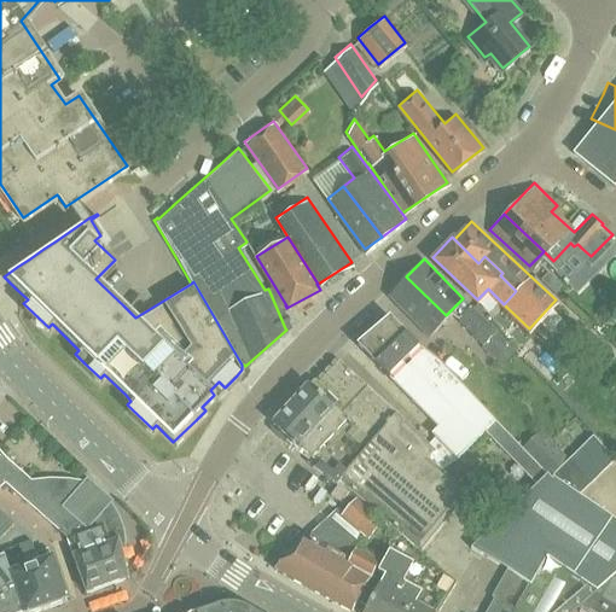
[(446,315),(406,277),(389,293),(428,333),(446,315)]
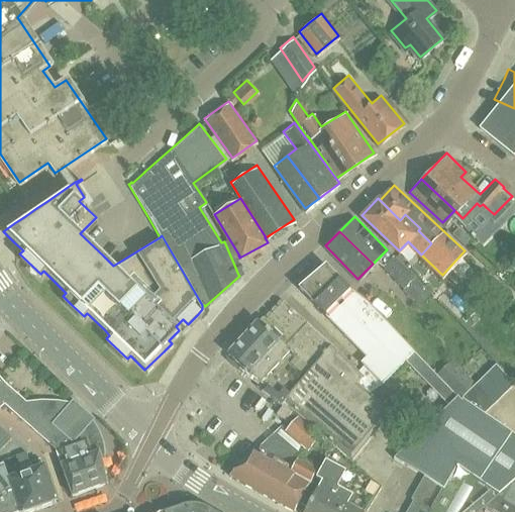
[(425,285),(394,253),(383,265),(413,296),(425,285)]
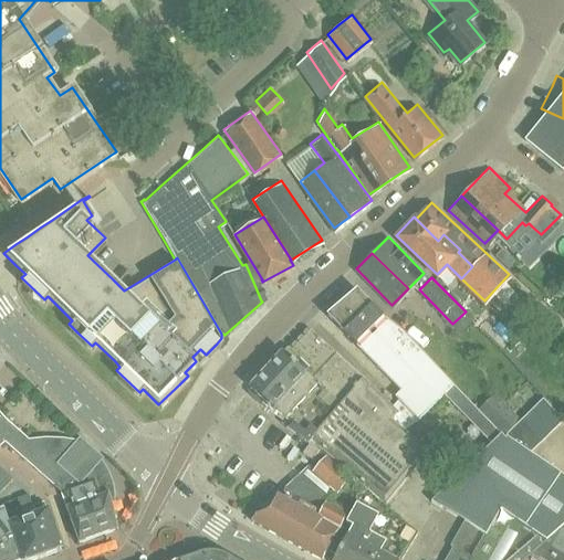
[(518,559),(563,520),(563,473),(528,448),(561,418),(542,397),(503,435),(456,383),(405,330),(384,316),(355,286),(326,315),(399,388),(394,393),(417,416),(442,391),(490,440),(429,498),(462,517),(448,542),(450,543),(442,558),(447,559),(518,559)]
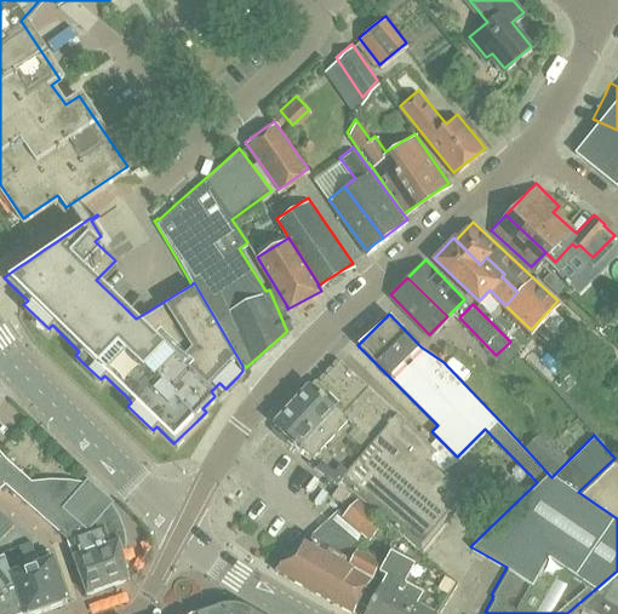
[(320,386),(318,390),(335,408),(338,413),(366,383),(338,357),(318,380),(319,382),(320,386)]
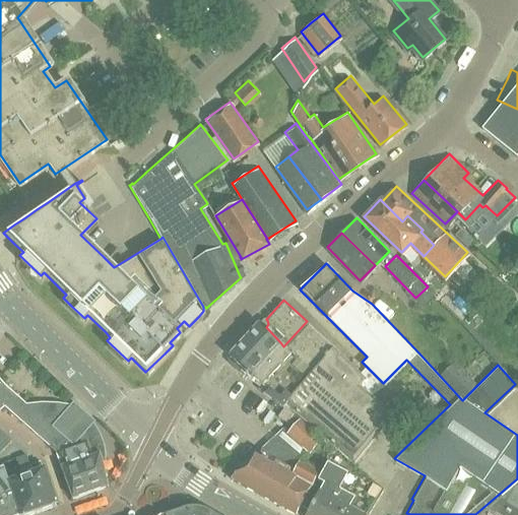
[(280,342),(266,327),(259,320),(256,323),(255,322),(246,331),(247,332),(239,342),(238,341),(229,350),(230,351),(228,353),(249,374),(280,342)]
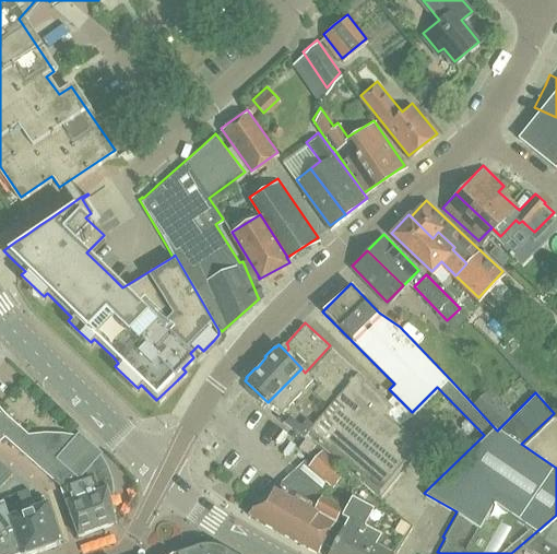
[(305,373),(301,368),(268,402),(284,414),(279,420),(304,436),(305,434),(358,372),(330,345),(305,373)]
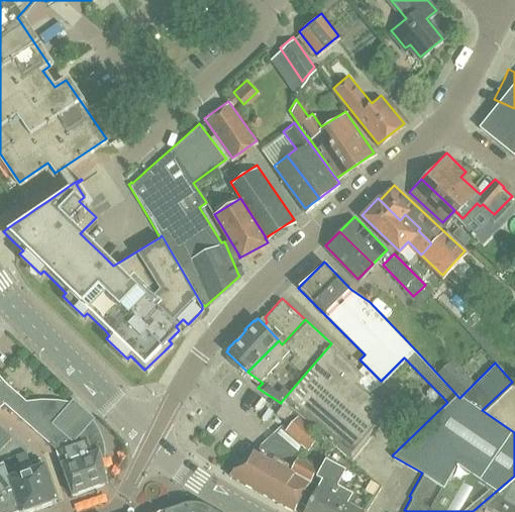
[(9,336),(0,344),(0,352),(9,363),(22,349),(9,336)]
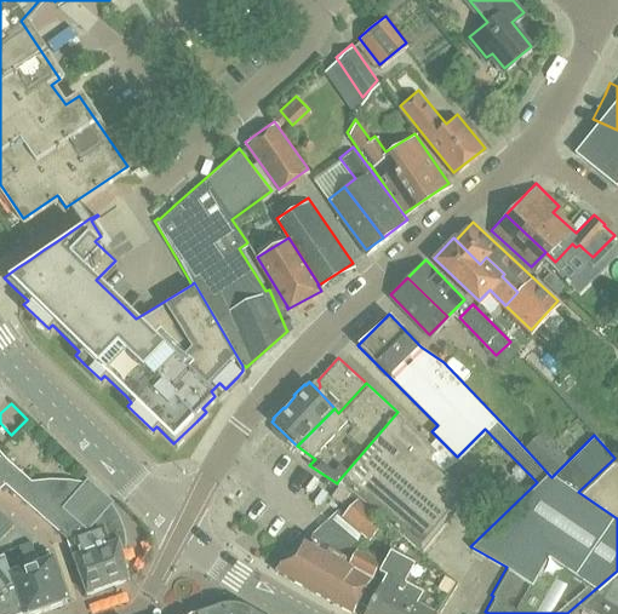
[(338,481),(349,488),(358,495),(390,524),(395,529),(413,545),(415,545),(415,544),(419,549),(459,499),(415,460),(430,445),(398,412),(338,481)]
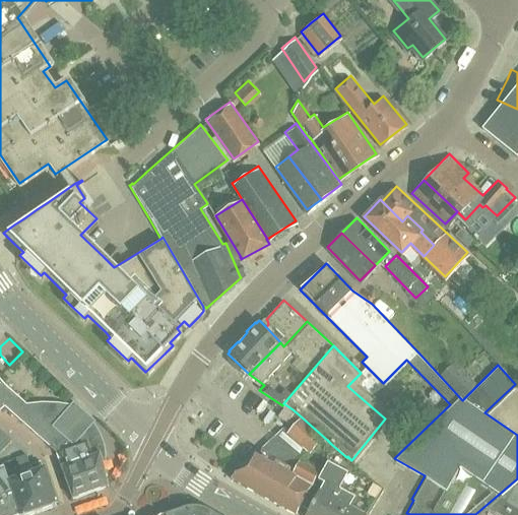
[(475,386),(453,364),(442,375),(463,397),(475,386)]
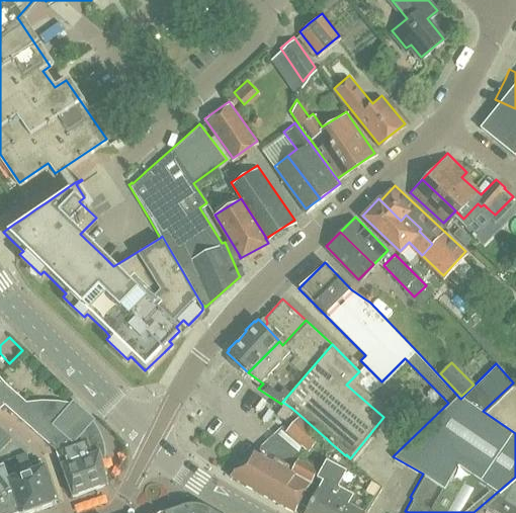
[(40,397),(25,399),(4,379),(0,374),(0,403),(3,401),(55,447),(70,492),(71,494),(104,482),(106,482),(100,456),(103,455),(102,454),(102,446),(100,439),(98,431),(94,424),(90,418),(92,416),(73,399),(71,400),(56,398),(40,397)]
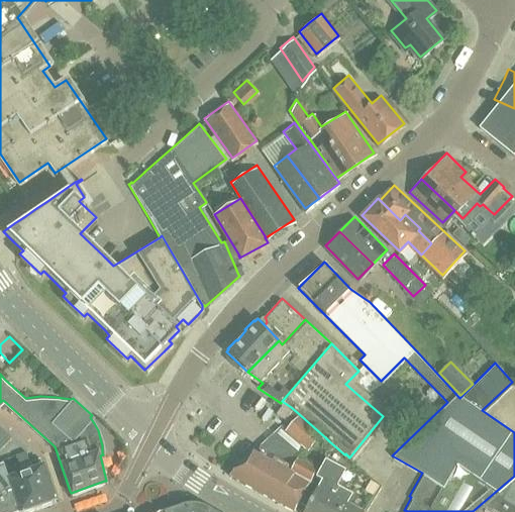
[(399,399),(386,413),(402,427),(415,413),(399,399)]
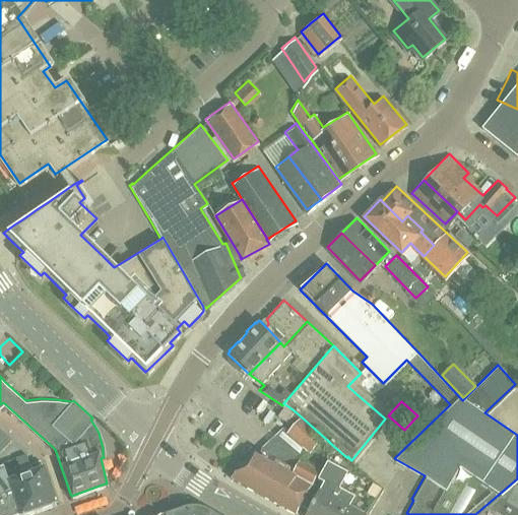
[(283,403),(282,405),(276,413),(285,420),(293,409),(283,403)]
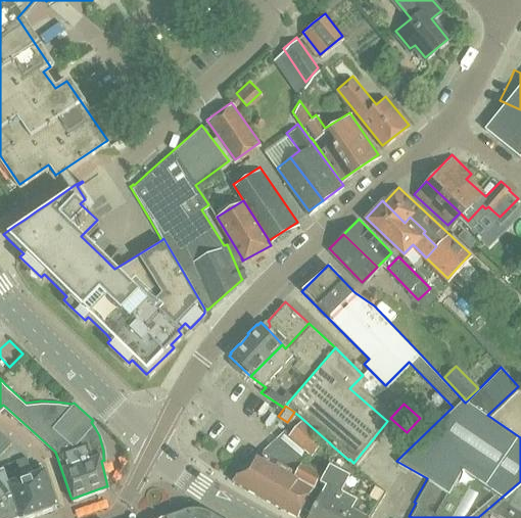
[(264,449),(243,468),(231,478),(278,505),(285,491),(301,462),(303,445),(311,452),(323,437),(300,419),(301,418),(294,412),(287,422),(283,427),(264,449)]
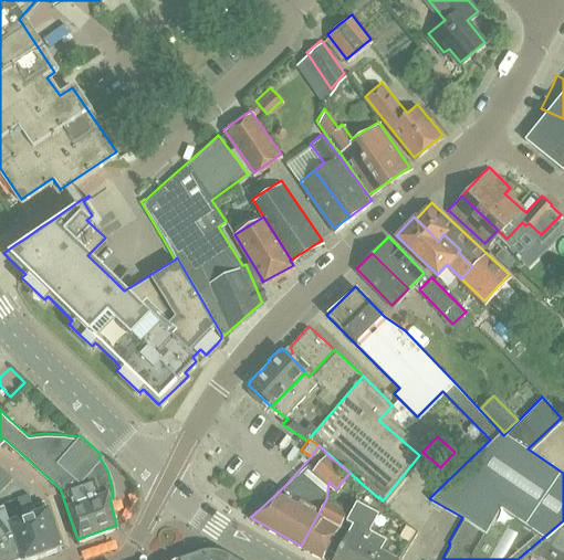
[(14,495),(19,507),(31,503),(27,490),(14,495)]
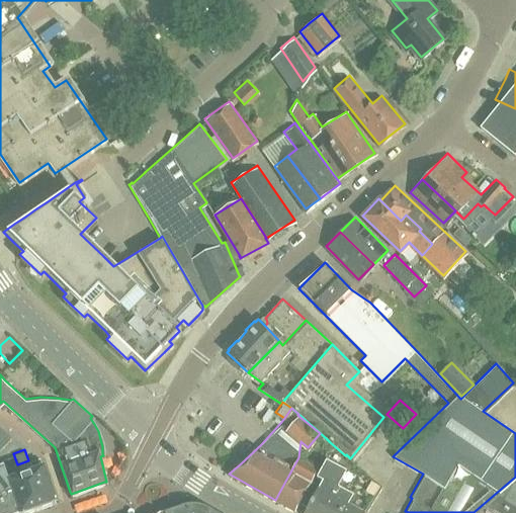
[(346,454),(346,455),(346,456),(331,484),(322,479),(303,512),(363,512),(380,485),(349,459),(350,458),(346,454)]
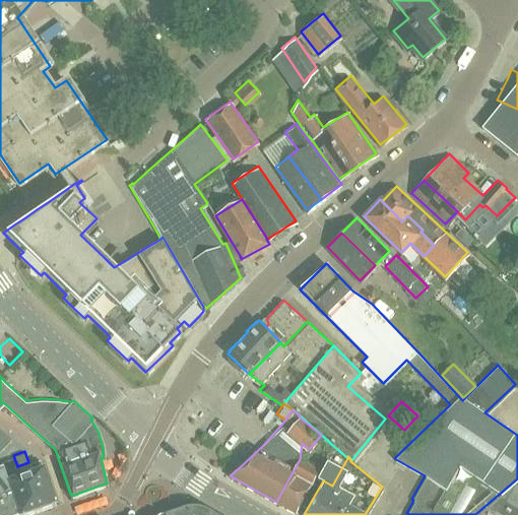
[(0,481),(18,514),(55,501),(43,465),(42,467),(38,458),(29,461),(31,470),(5,478),(3,470),(0,471),(0,481)]
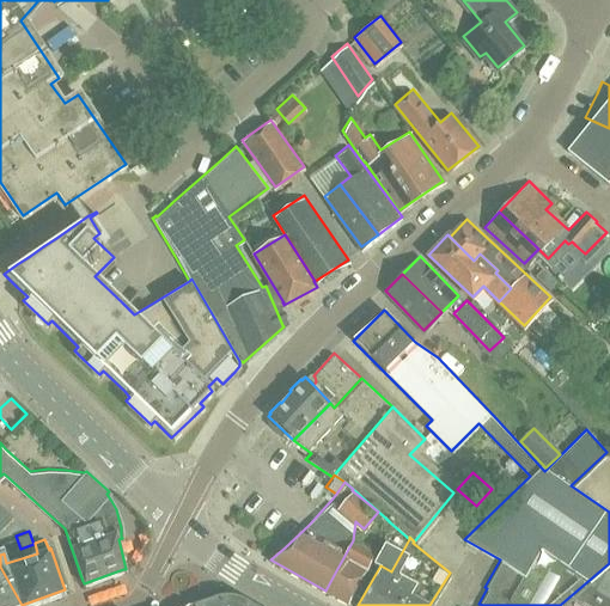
[(334,575),(325,591),(347,603),(374,552),(353,540),(334,575)]
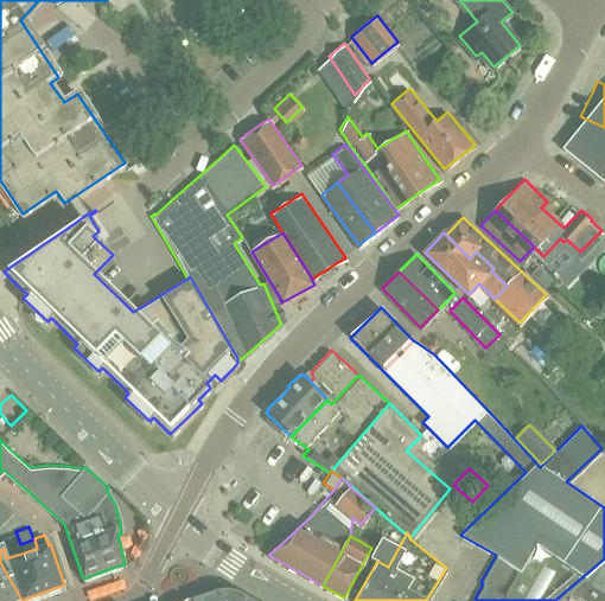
[(604,600),(604,558),(555,600),(604,600)]
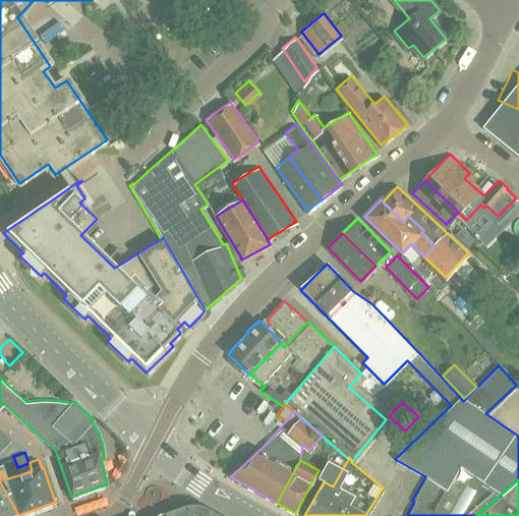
[(0,515),(14,515),(18,515),(0,482),(0,515)]
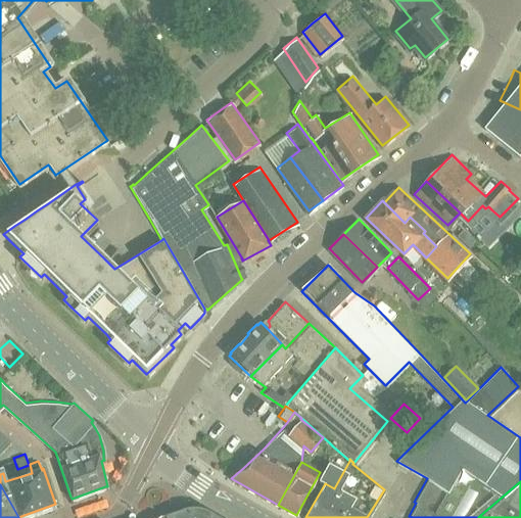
[(164,515),(167,517),(221,517),(211,512),(199,509),(189,507),(164,515)]
